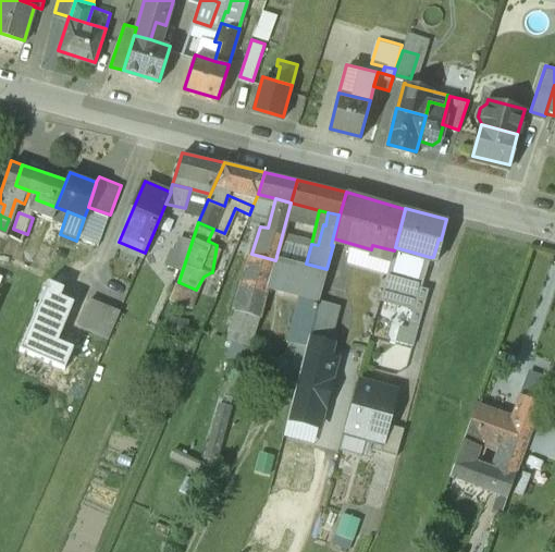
[(185,250),(173,246),(168,261),(180,266),(185,250)]
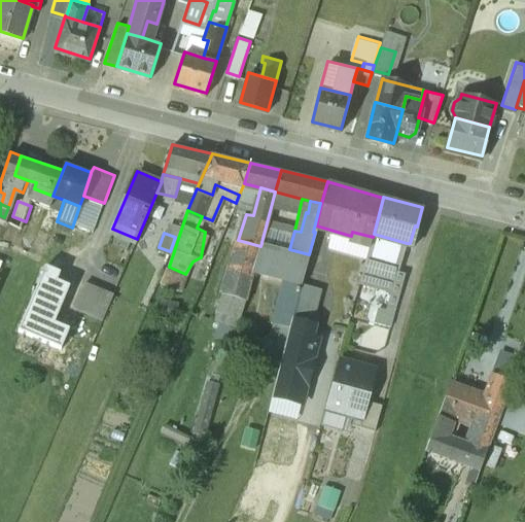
[(407,243),(374,234),(373,237),(360,281),(362,281),(362,280),(392,288),(397,269),(399,269),(407,243)]
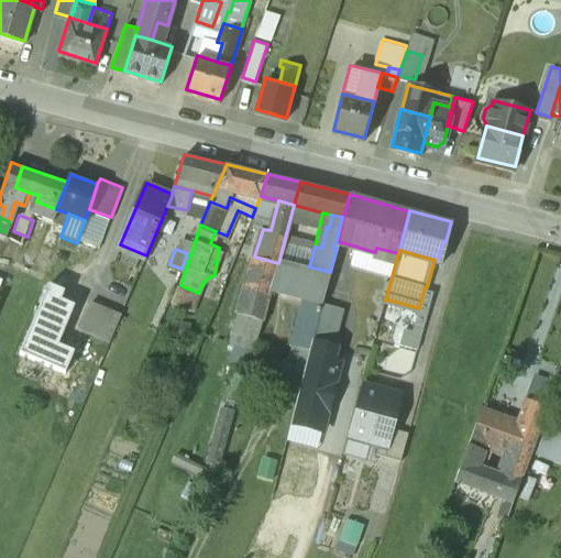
[(272,288),(278,263),(254,256),(237,312),(263,318),(272,288)]
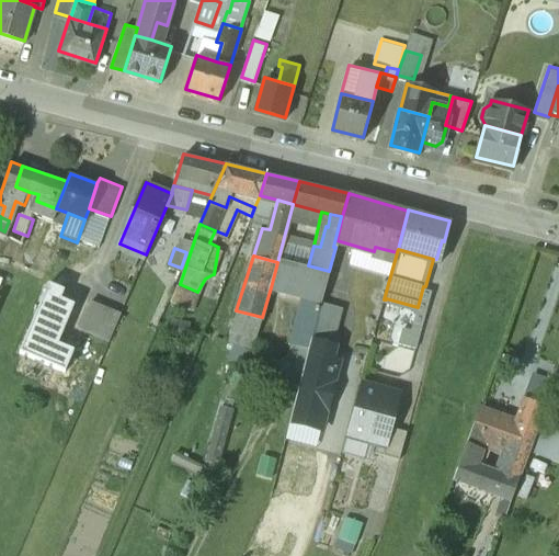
[(320,299),(329,271),(308,265),(278,259),(277,262),(271,287),(299,294),(320,299)]
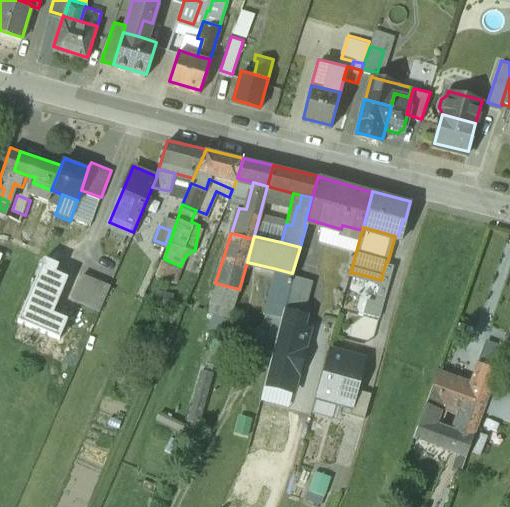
[(58,263),(45,257),(19,318),(60,335),(68,317),(53,311),(68,276),(55,270),(58,263)]
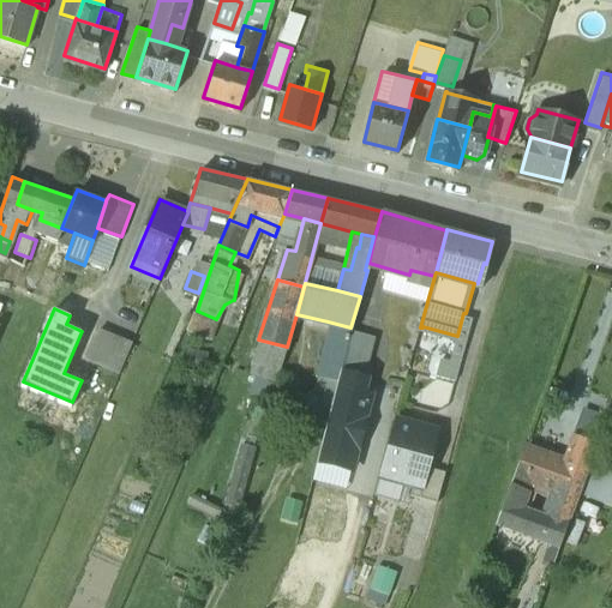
[(466,313),(463,313),(457,336),(454,350),(478,356),(487,319),(466,313)]
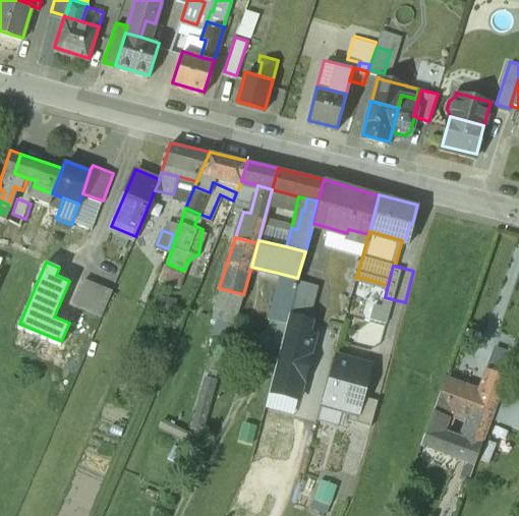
[(297,278),(278,273),(267,320),(286,324),(289,313),(297,278)]
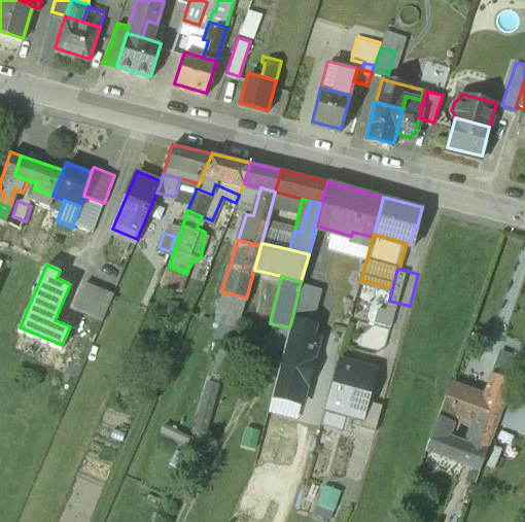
[(114,292),(85,280),(75,305),(103,317),(114,292)]
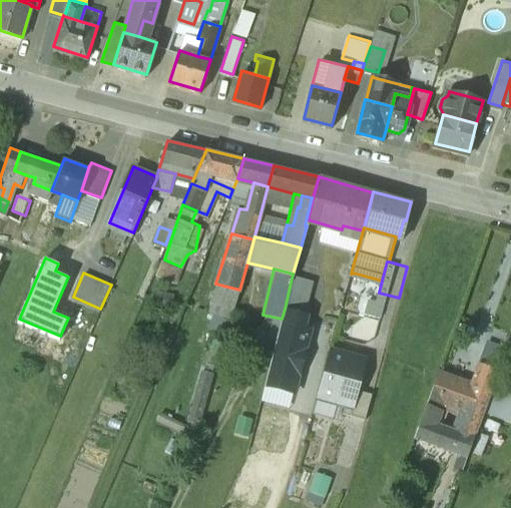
[(293,274),(285,309),(307,315),(310,306),(306,305),(312,280),(293,274)]
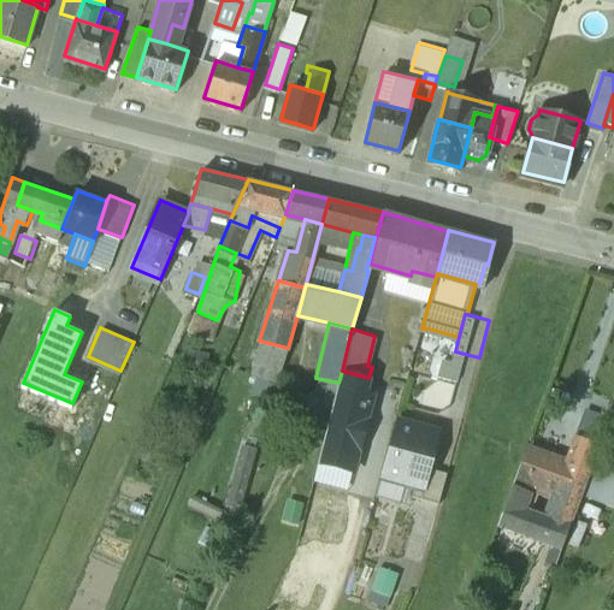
[(281,375),(288,348),(259,341),(252,367),(281,375)]
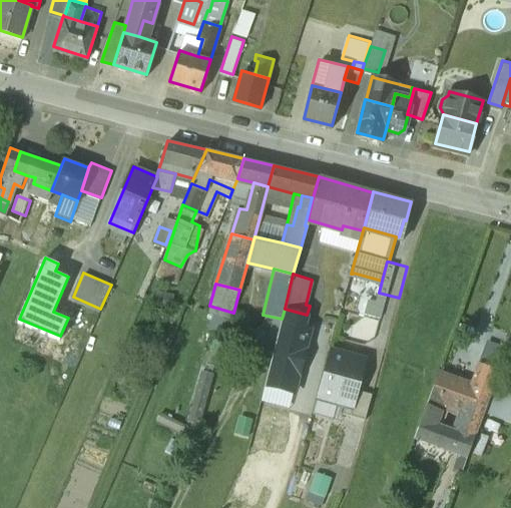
[(399,298),(379,293),(373,314),(392,320),(399,298)]
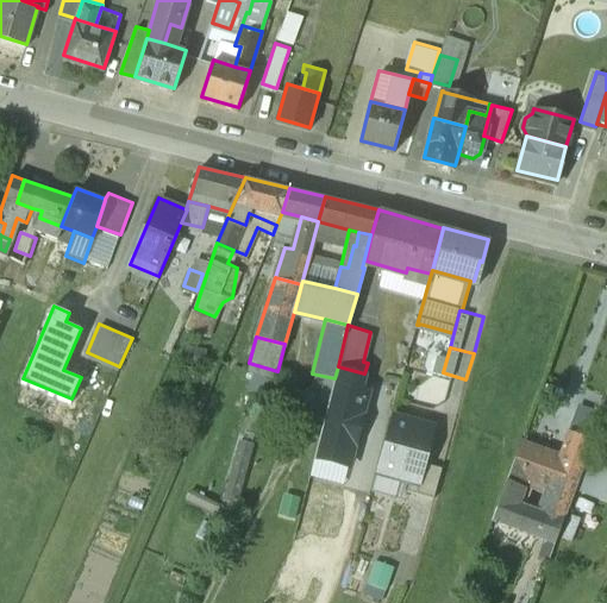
[(361,387),(364,374),(338,366),(335,378),(331,395),(323,426),(315,454),(350,463),(369,389),(361,387)]
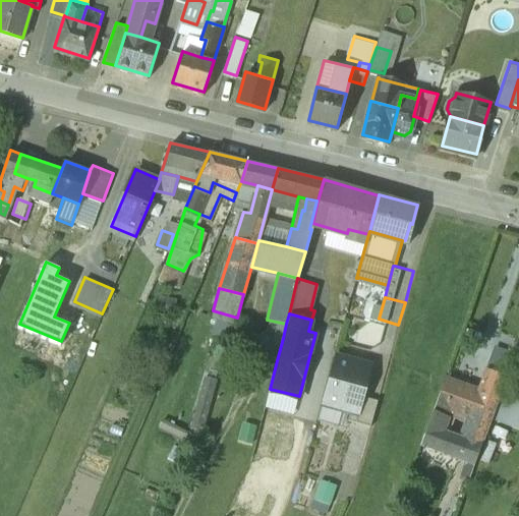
[(276,364),(283,338),(260,332),(252,358),(276,364)]
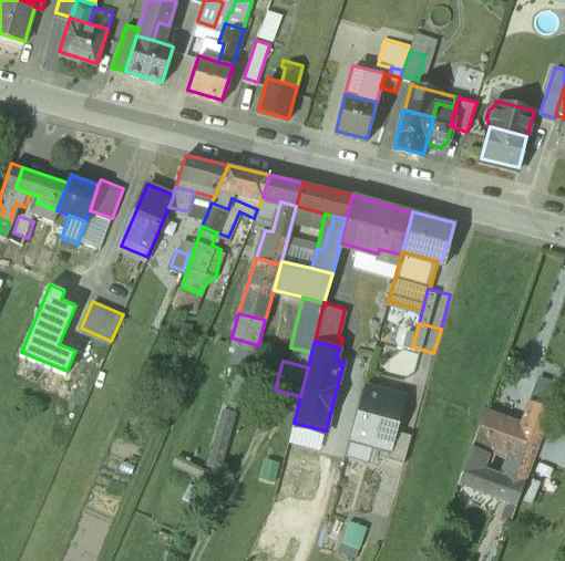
[(541,380),(533,402),(552,408),(560,386),(541,380)]
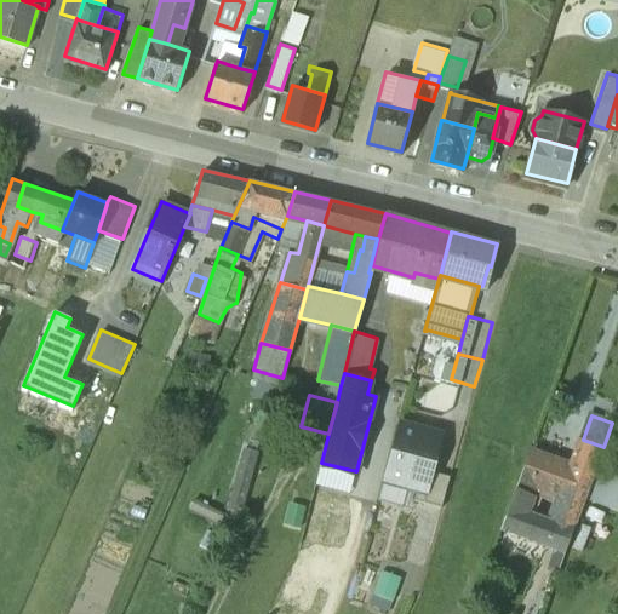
[(400,423),(384,478),(418,488),(427,489),(431,469),(441,434),(400,423)]
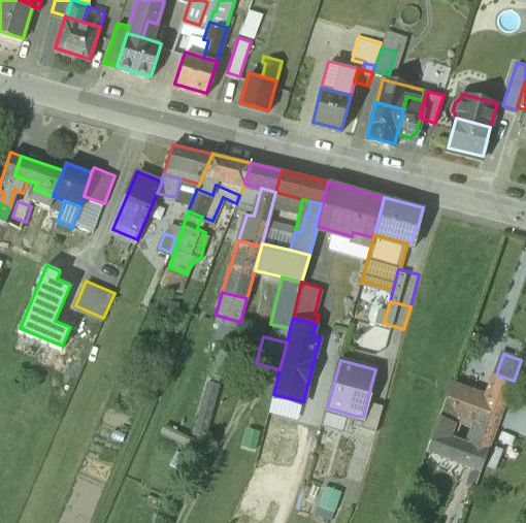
[(481,414),(499,420),(507,397),(514,381),(496,374),(493,383),(492,382),(487,397),(481,414)]
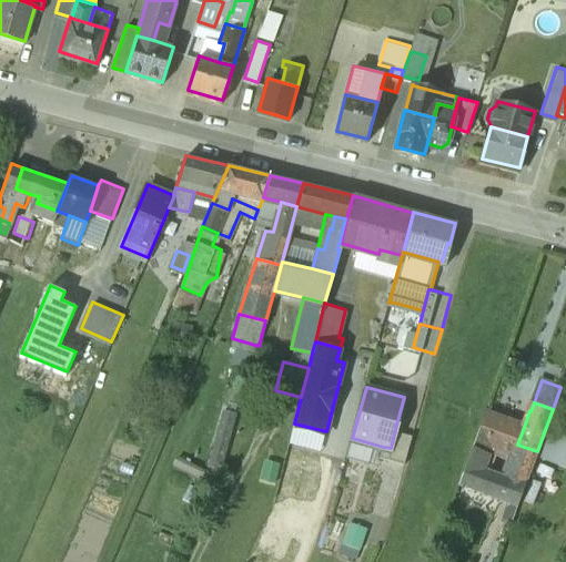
[(225,408),(210,462),(220,466),(235,411),(225,408)]
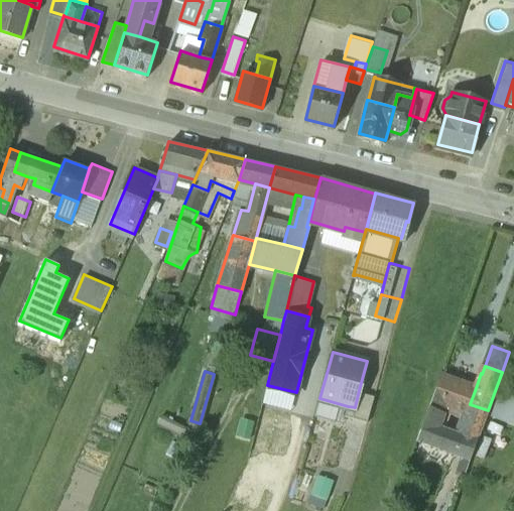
[(476,388),(441,375),(430,405),(443,410),(446,403),(467,411),(470,404),(476,388)]
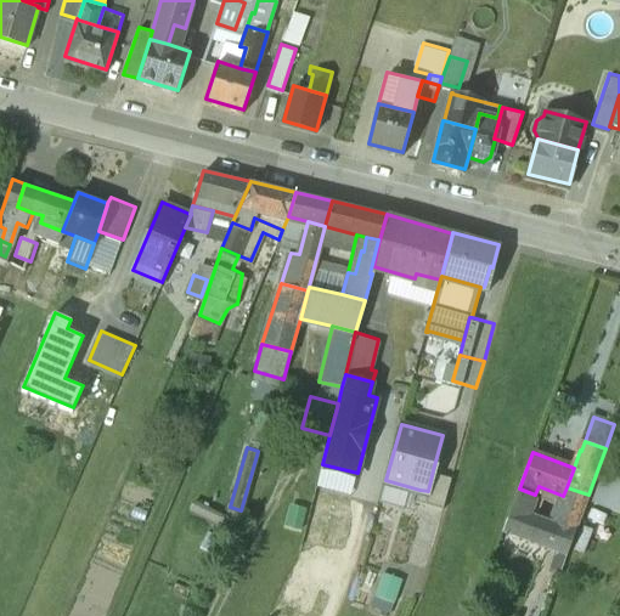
[(589,495),(586,502),(619,513),(619,475),(598,468),(589,495)]
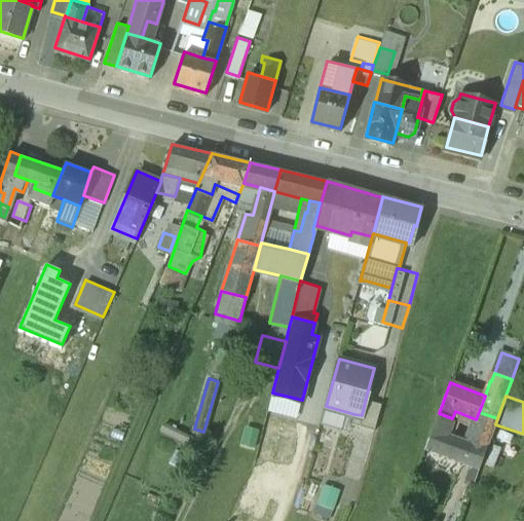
[(352,421),(375,429),(382,403),(366,398),(362,415),(354,414),(352,421)]
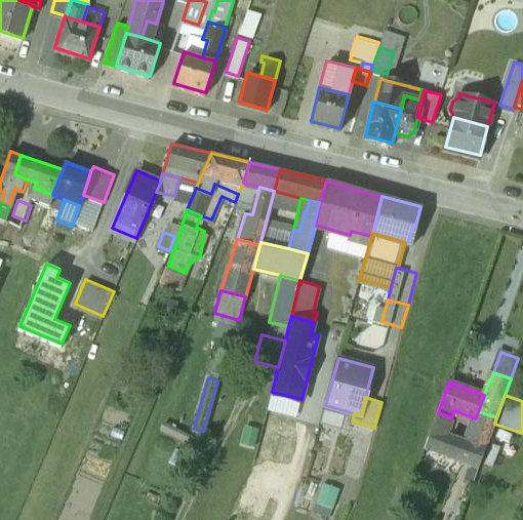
[(496,417),(478,411),(475,418),(472,428),(469,441),(463,460),(479,466),(494,424),(496,417)]
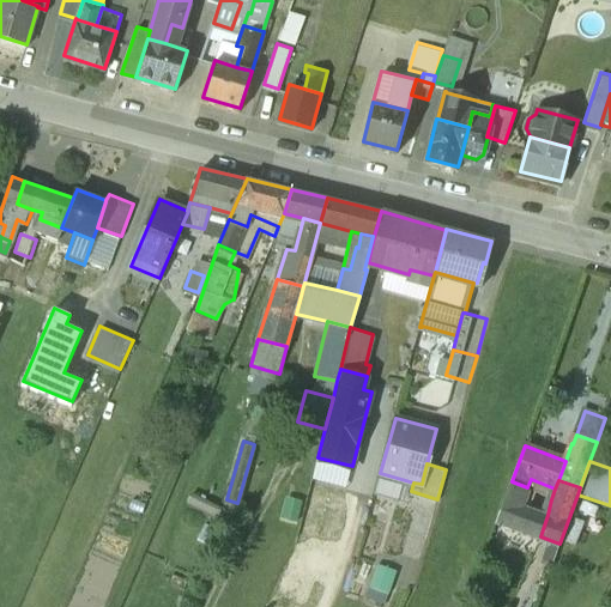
[(548,515),(521,505),(527,487),(512,481),(497,520),(540,536),(548,515)]
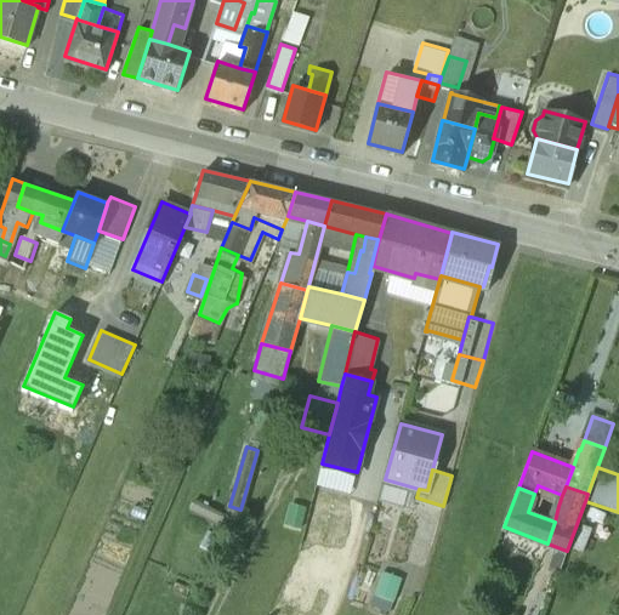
[(396,605),(405,571),(386,567),(376,601),(396,605)]
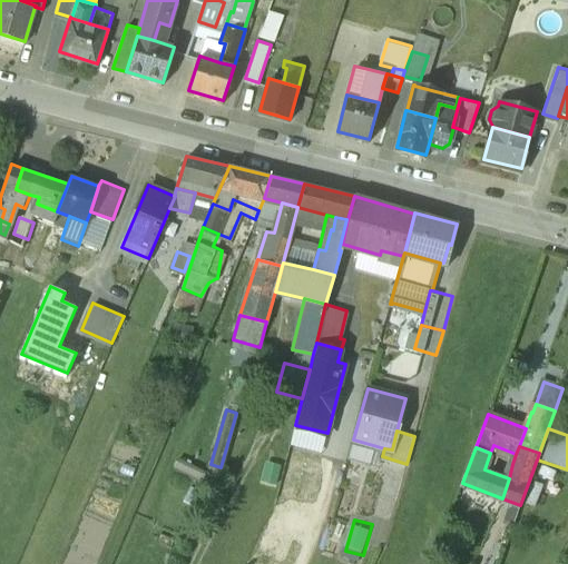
[(278,563),(282,556),(255,545),(246,563),(278,563)]
